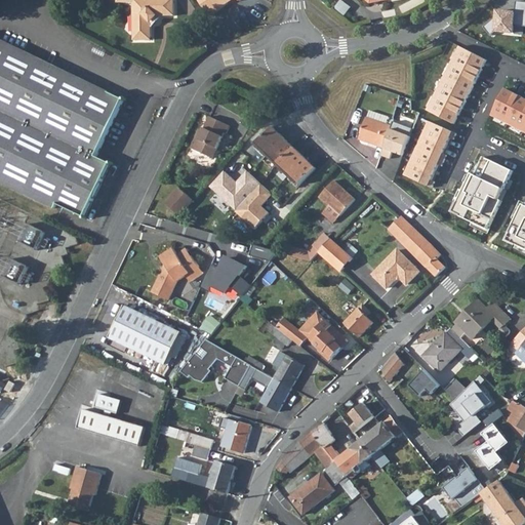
[(133,12),(145,0),(133,0),(132,1),(133,12)]
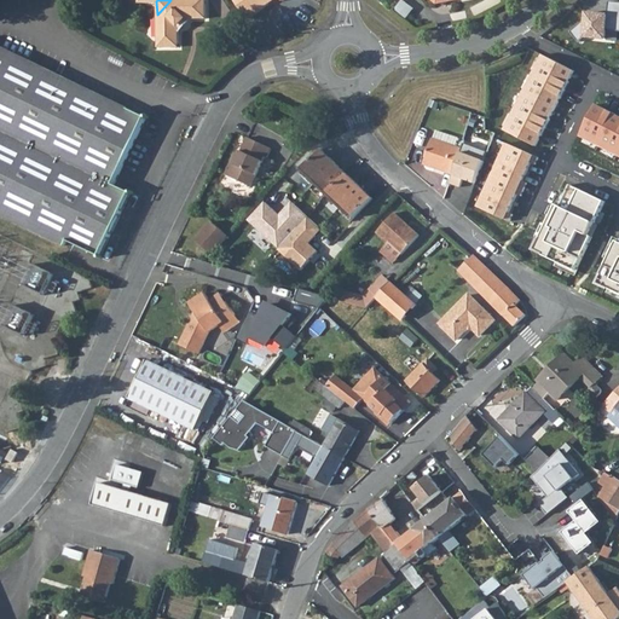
[(171,0),(157,15),(158,42),(162,45),(171,45),(174,41),(179,40),(178,24),(187,16),(206,16),(204,0),(171,0)]
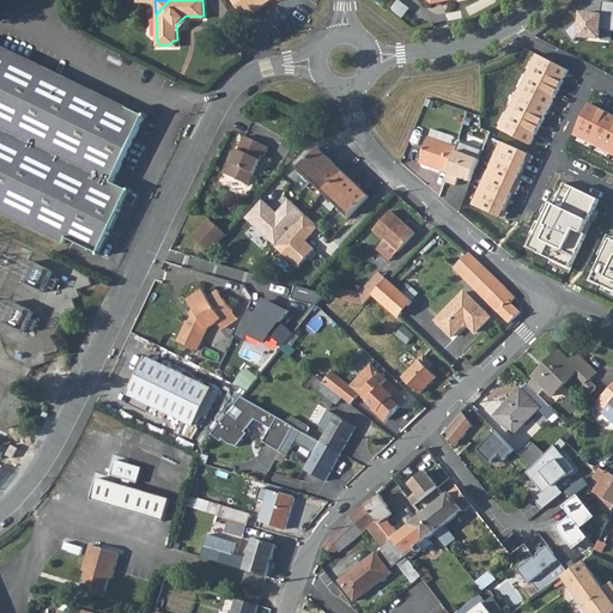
[(234,0),(246,18),(269,0),(234,0)]
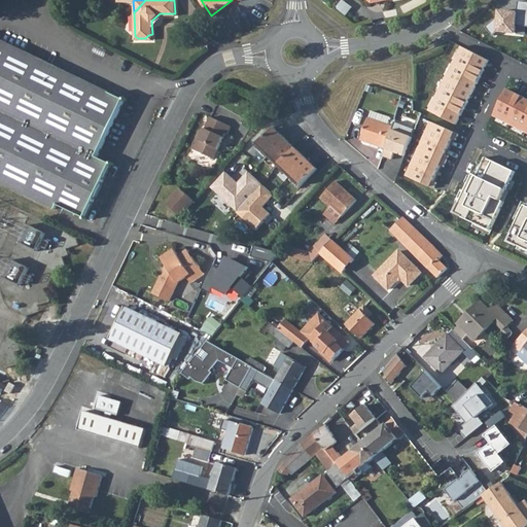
[(497,20),(487,27),(493,36),(499,32),(516,34),(518,26),(526,26),(526,3),(519,2),(518,12),(498,10),(497,20)]
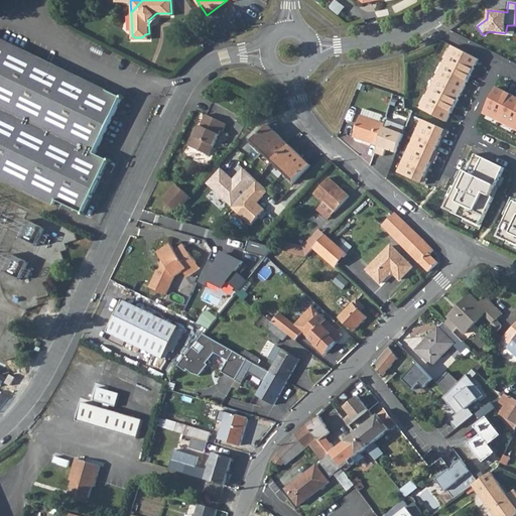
[(0,178),(11,184),(53,205),(56,200),(84,213),(108,161),(95,154),(122,99),(0,37),(0,178)]
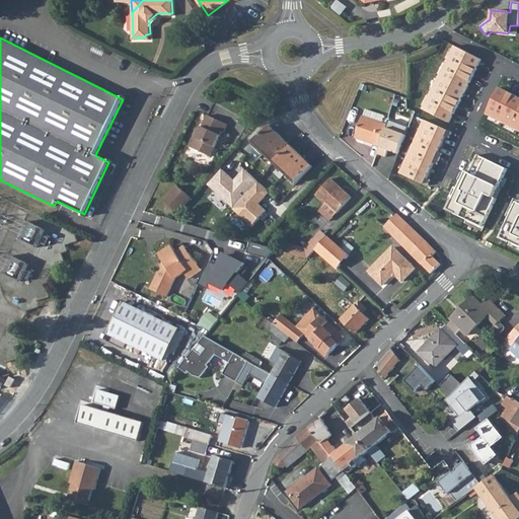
[(455,45),(447,61),(473,75),(476,70),(475,70),(482,59),(455,45)]
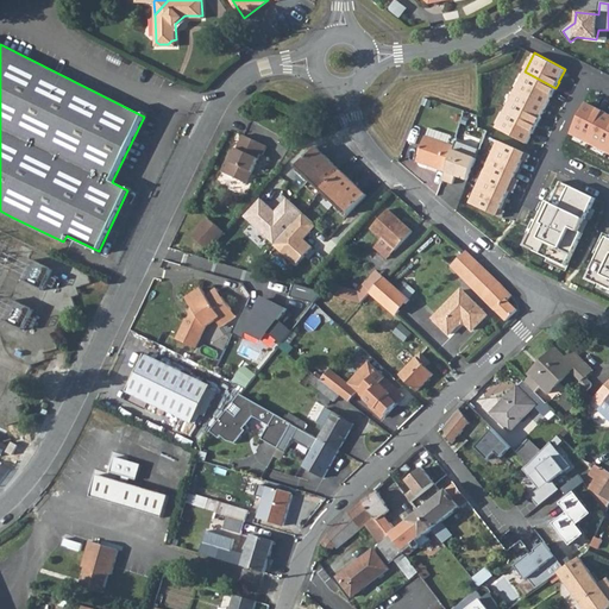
[(556,88),(525,71),(515,90),(546,106),(551,96),(551,98),(556,88)]
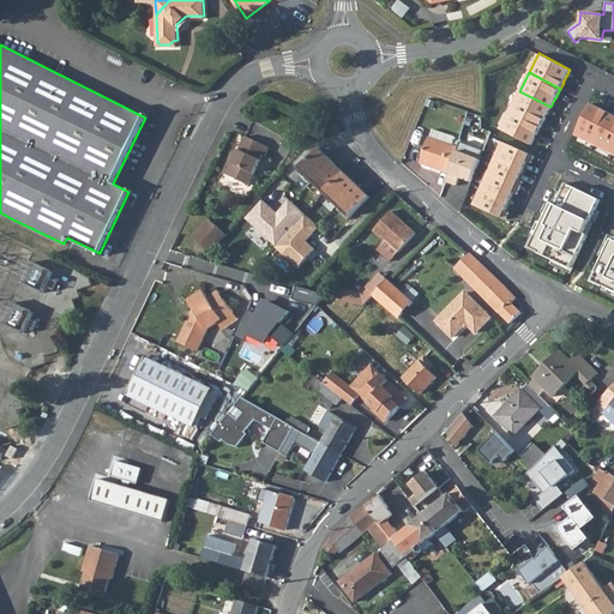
[(551,107),(519,91),(510,109),(542,126),(545,119),(551,107)]
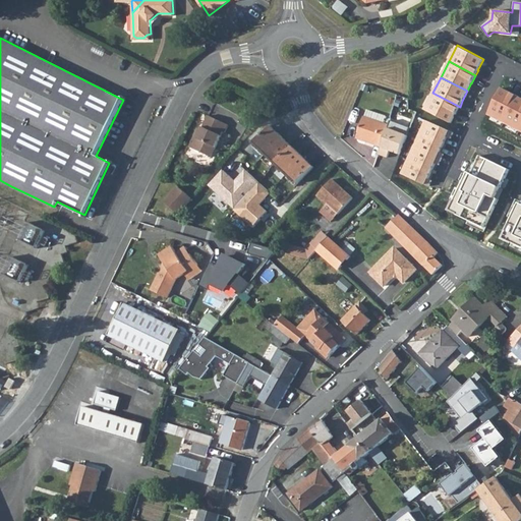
[(511,92),(502,87),(488,113),(505,122),(518,96),(518,95),(511,91),(511,92)]
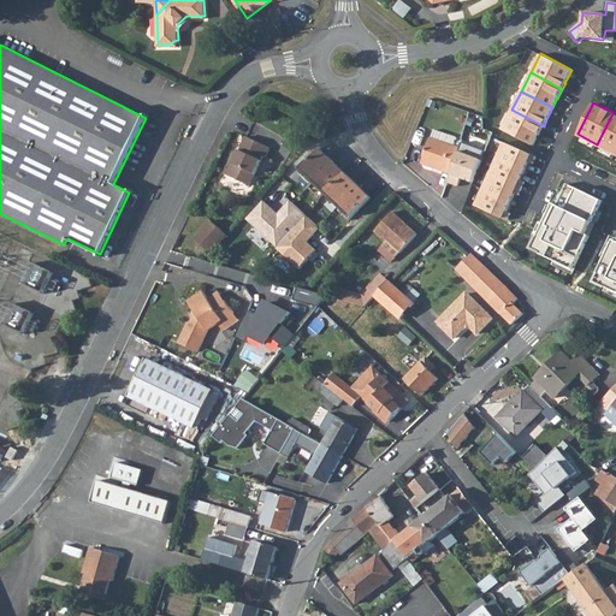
[(463,108),(461,116),(467,117),(466,123),(484,129),(484,116),(463,108)]
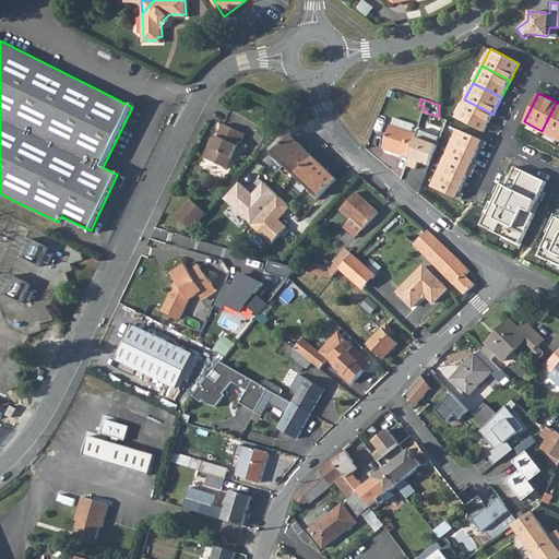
[(494,115),(464,99),(455,117),(484,131),(488,121),(489,122),(494,115)]
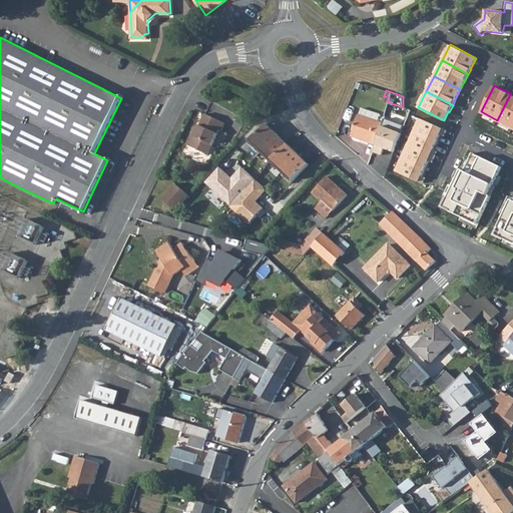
[(512,95),(510,94),(497,120),(512,127),(512,125),(512,95)]
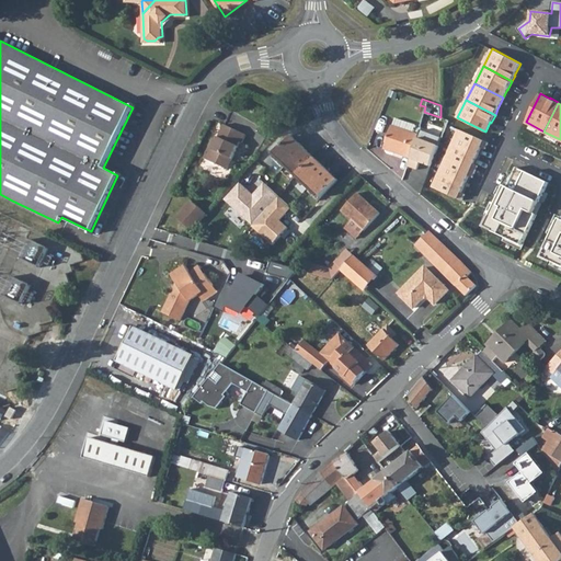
[(386,149),(403,155),(411,158),(418,138),(419,134),(413,132),(415,125),(396,117),(386,149)]
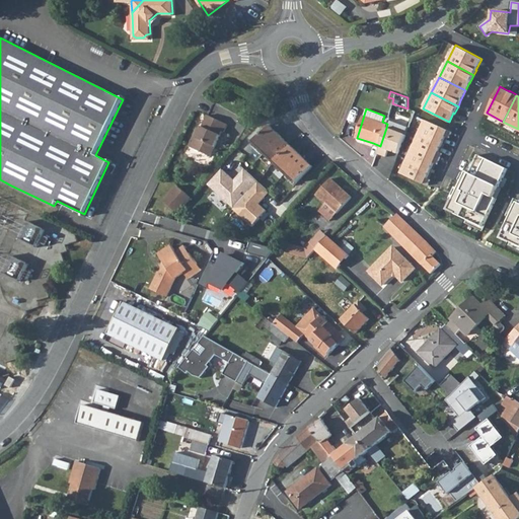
[(193,148),(211,156),(223,131),(225,132),(229,124),(208,115),(201,130),(193,148)]
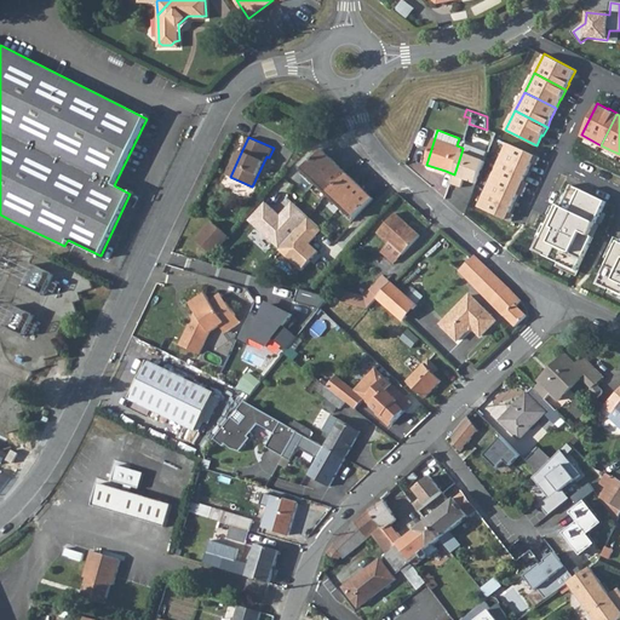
[(540,158),(507,143),(500,159),(528,172),(533,162),(537,165),(540,158)]
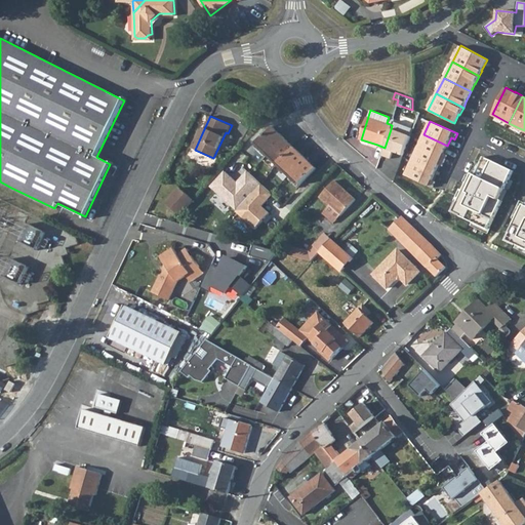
[(277,167),(295,148),(274,127),(255,147),(277,167)]
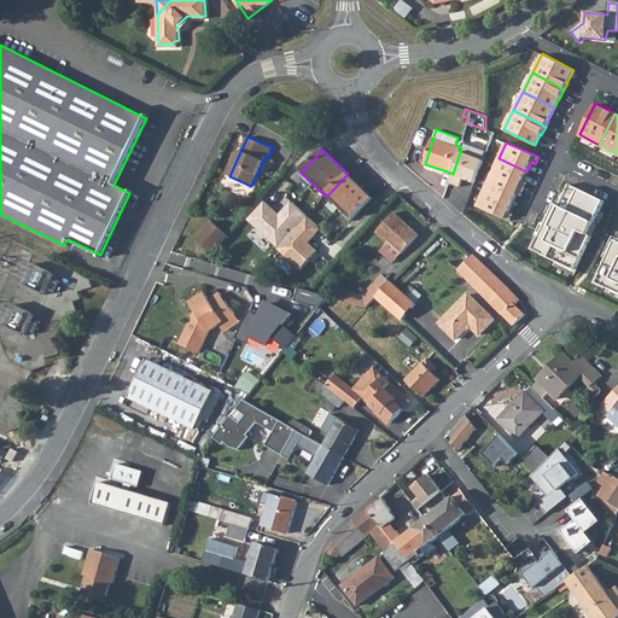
[(229,176),(239,155),(237,152),(226,174),(229,176)]
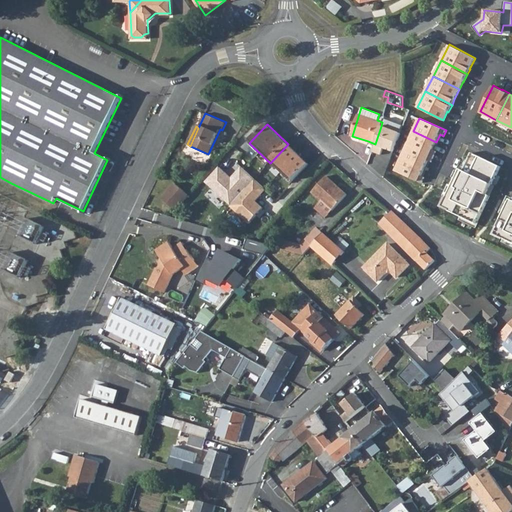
[(401,133),(381,126),(375,144),(372,152),(381,155),(383,148),(393,152),(401,133)]
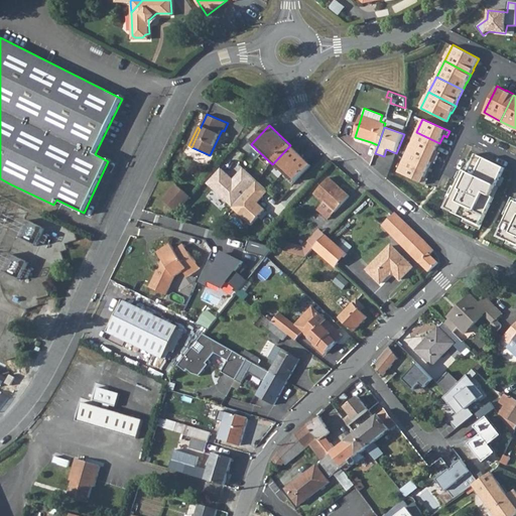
[(416,132),(410,145),(437,157),(439,152),(436,150),(439,143),(416,132)]
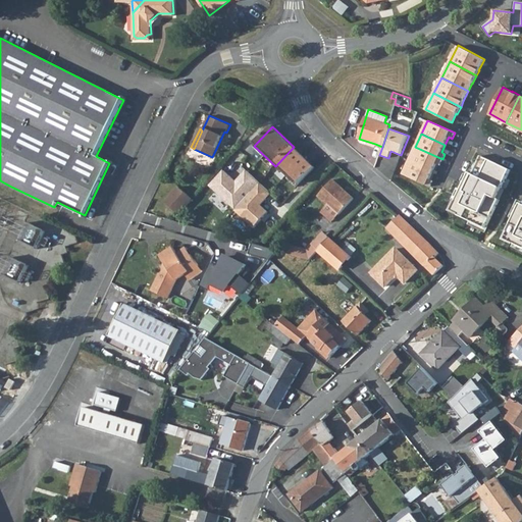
[(359,139),(357,144),(373,150),(375,144),(359,139)]
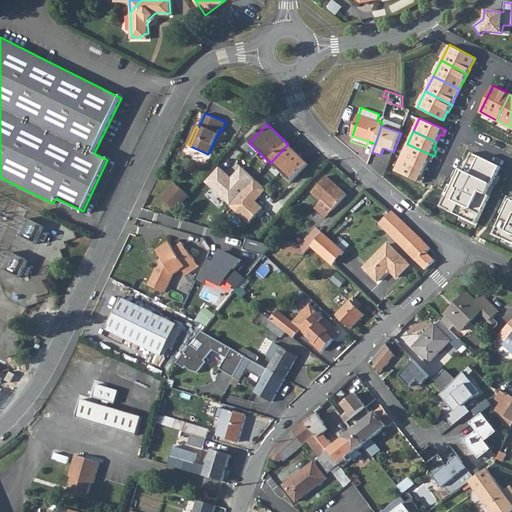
[(270,163),(291,183),(309,165),(288,144),(270,163)]
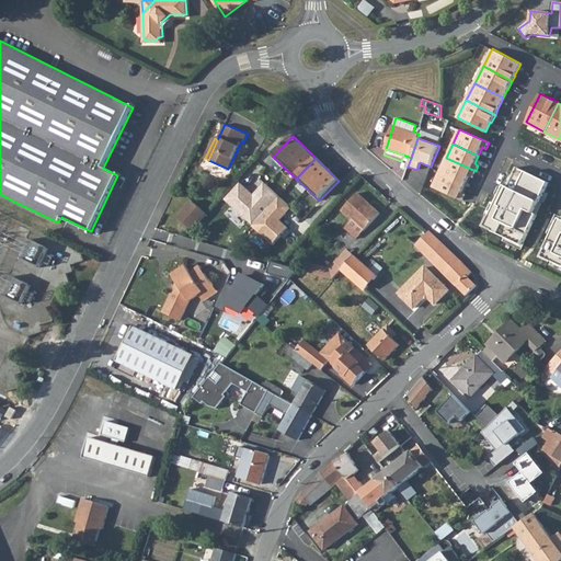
[(476,171),(446,158),(441,172),(466,184),(469,175),(472,178),(476,171)]
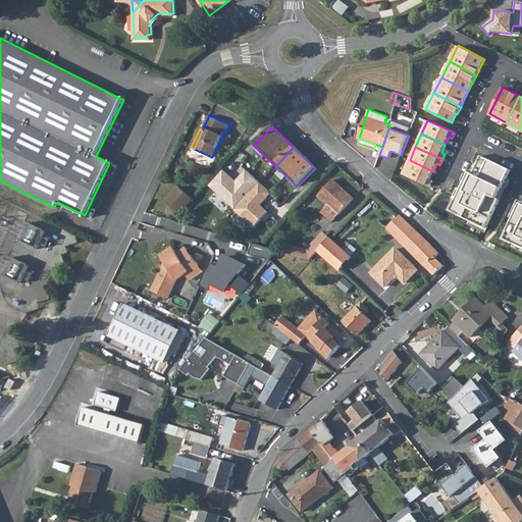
[(510,170),(480,156),(471,174),(468,173),(451,211),(458,214),(458,215),(485,228),(500,200),(497,199),(510,170)]
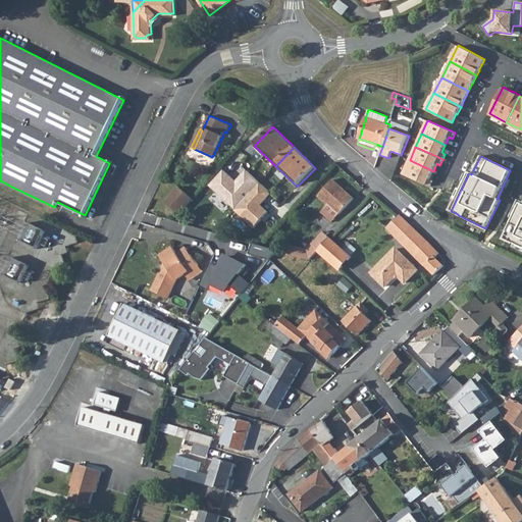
[(433,171),(410,160),(404,174),(430,187),(433,180),(429,178),(433,171)]
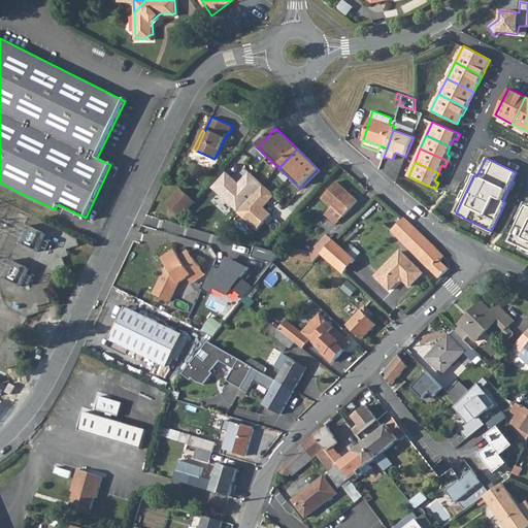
[(227,172),(212,188),(238,211),(263,185),(250,172),(239,184),(227,172)]
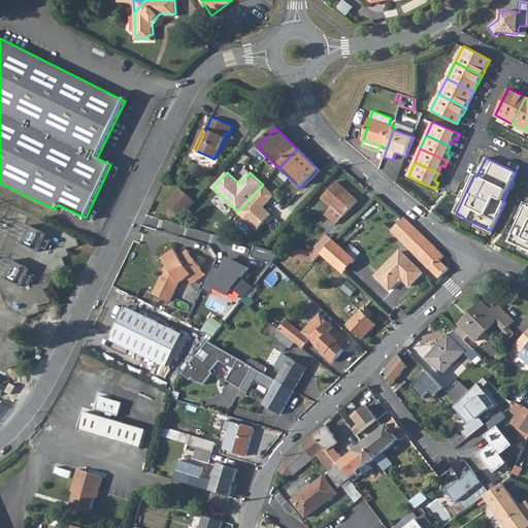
[(332,206),(342,217),(343,217),(358,200),(337,182),(322,197),(332,206)]
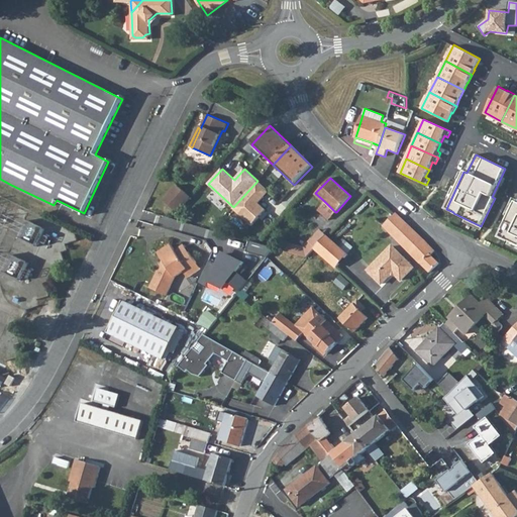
[(233,207),(232,208),(251,226),(266,210),(259,203),(263,198),(264,198),(270,192),(257,181),(233,207)]
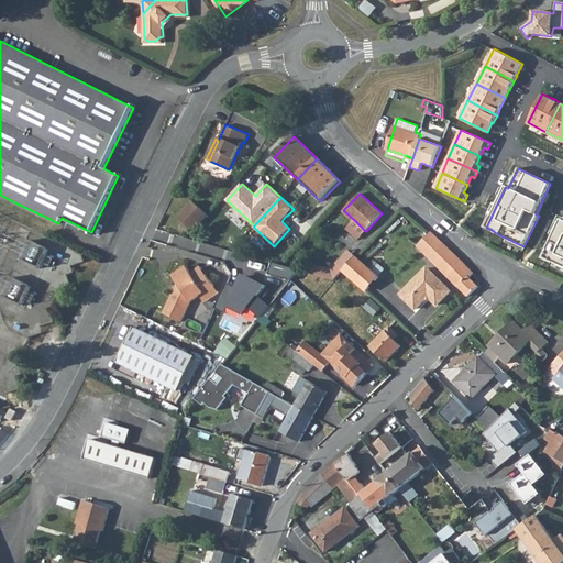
[(194,231),(209,216),(194,201),(179,218),(194,231)]
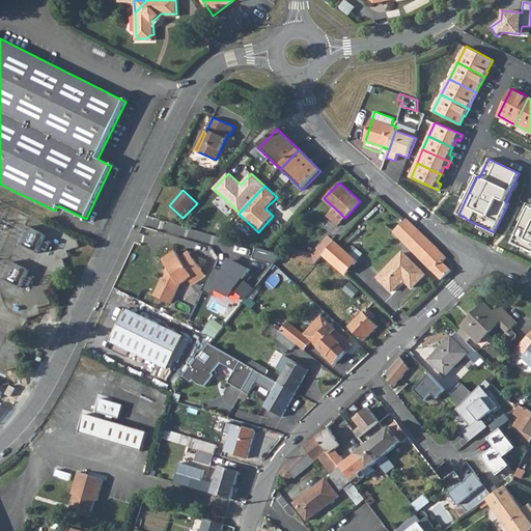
[(530,206),(529,206),(515,235),(516,235),(513,244),(530,251),(530,206)]
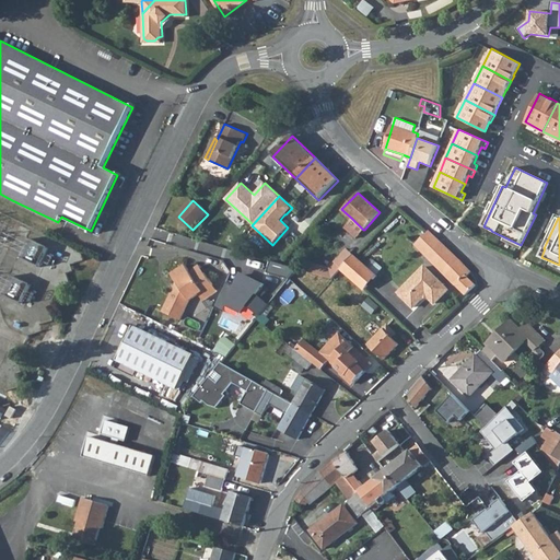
[(352,219),(345,228),(356,238),(363,230),(352,219)]
